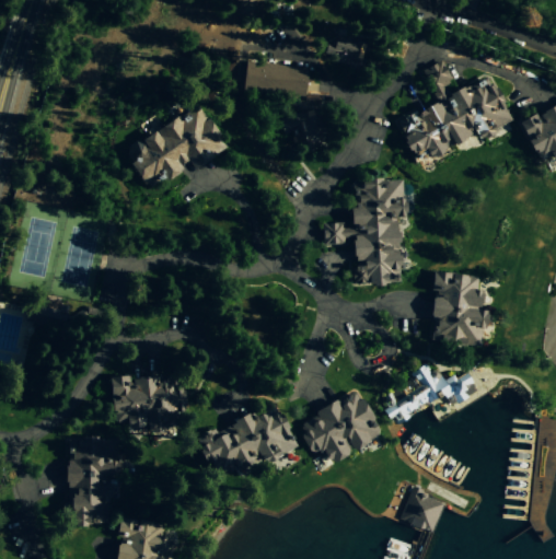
[(327,57),(363,61),(367,39),(331,35),(327,57)]
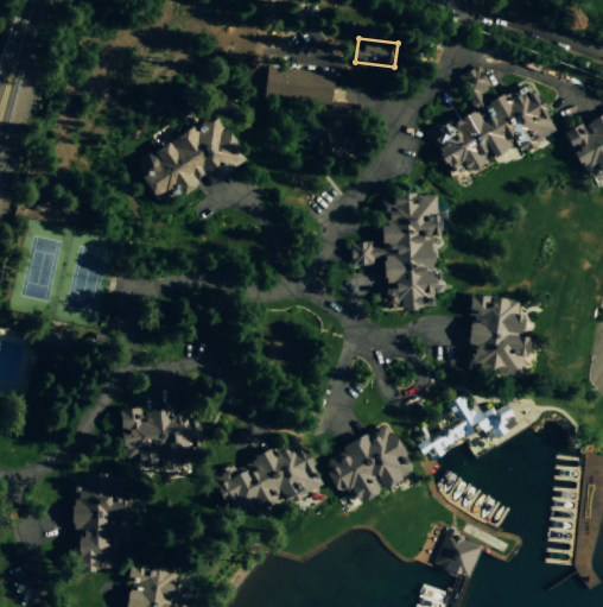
[(534,82),(487,103),(482,93),(493,88),(482,65),(461,76),(477,113),(432,133),(448,169),(463,162),(468,170),(519,147),(520,150),(557,133),(534,82)]
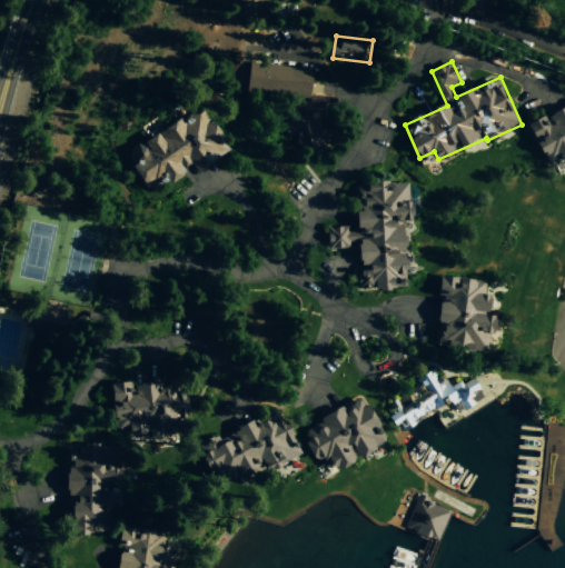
[(249,93),(313,95),(314,66),(250,65),(249,93)]
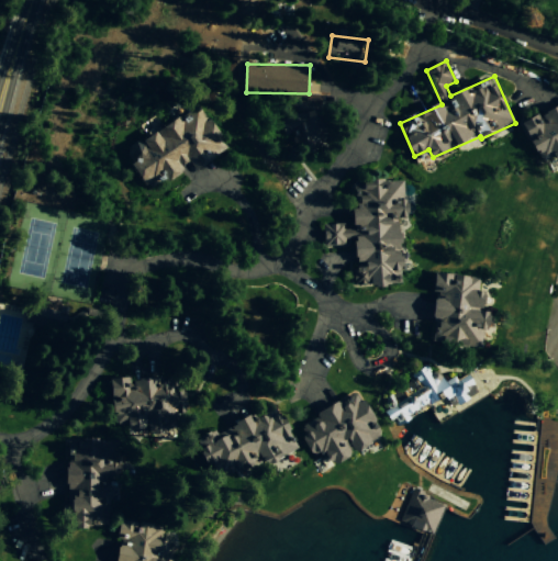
[(229,149),(201,104),(136,145),(143,155),(131,163),(144,184),(163,174),(167,180),(192,165),(196,170),(229,149)]
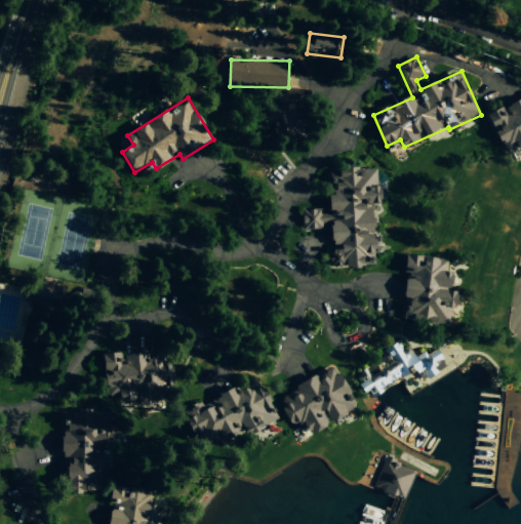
[(488,114),(507,151),(520,145),(520,98),(505,108),(504,107),(488,114)]
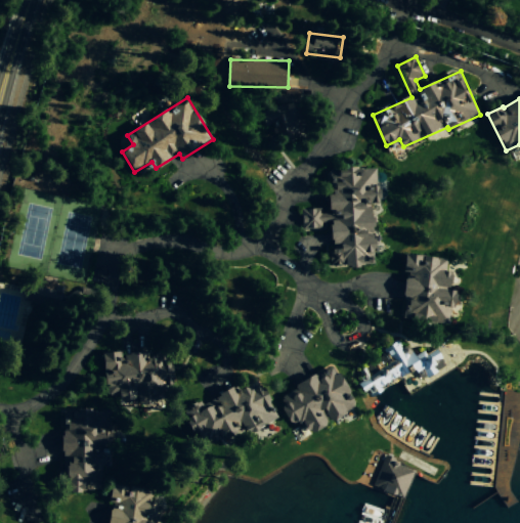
[(275,124),(280,140),(304,133),(295,102),(263,112),(268,126),(275,124)]
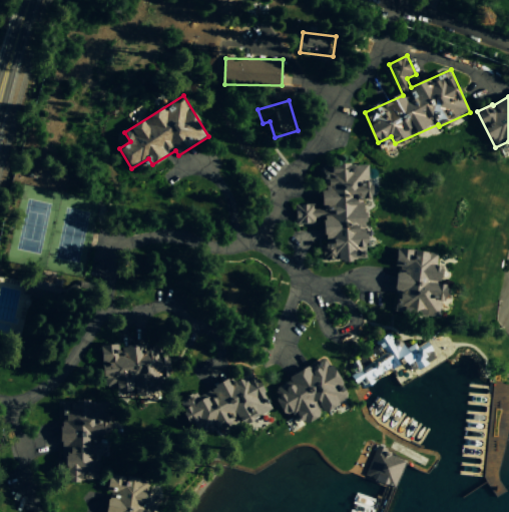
[(368,258),(365,199),(372,199),(371,163),(324,166),(324,180),(329,180),(329,189),(323,189),(324,207),(317,207),(317,202),(297,203),(298,223),(317,222),(317,216),(324,216),(326,260),(368,258)]
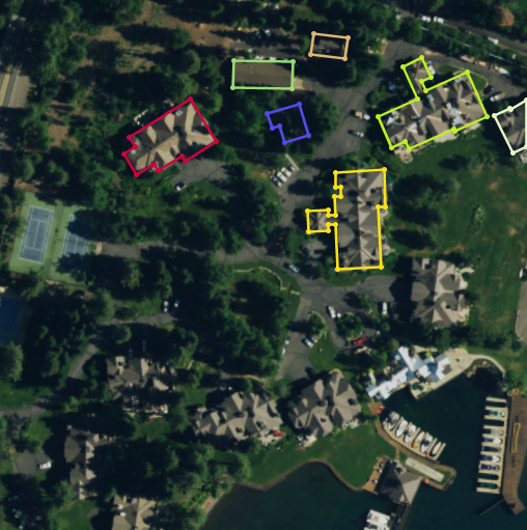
[(455,259),(412,255),(410,273),(413,274),(410,302),(413,303),(411,321),(459,326),(463,291),(456,291),(459,273),(453,273),(455,259)]
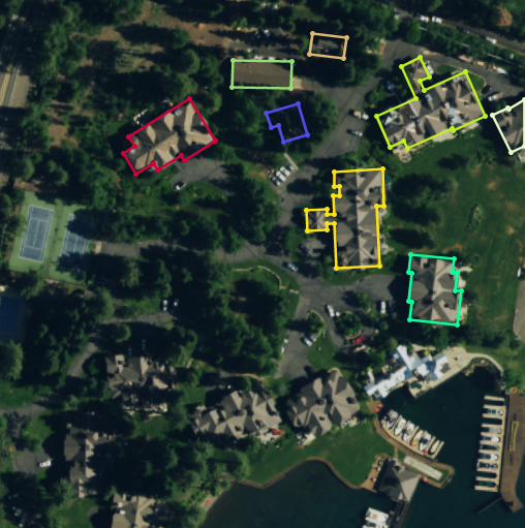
[(423,373),(427,381),(452,369),(441,348),(421,360),(414,346),(408,349),(404,342),(390,349),(394,358),(362,373),(367,383),(373,398),(423,373)]
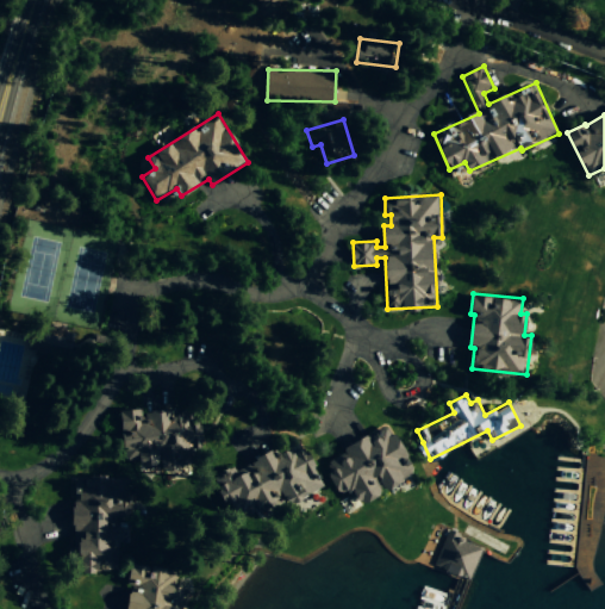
[(120,409),(126,459),(139,457),(141,470),(187,464),(187,457),(194,455),(193,443),(209,442),(205,418),(176,422),(174,406),(143,410),(143,406),(120,409)]
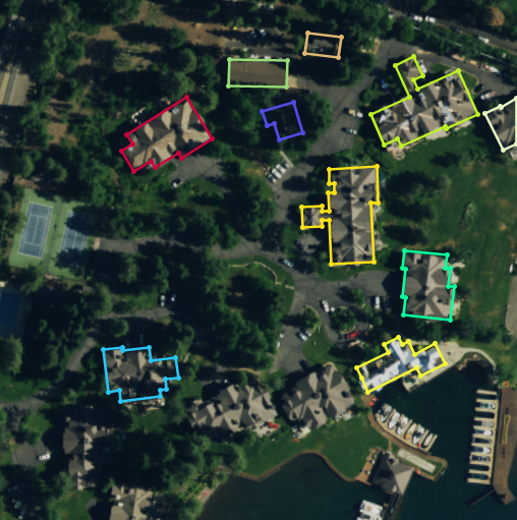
[(290,419),(299,414),(307,429),(328,419),(328,418),(356,403),(334,361),(276,392),(290,419)]
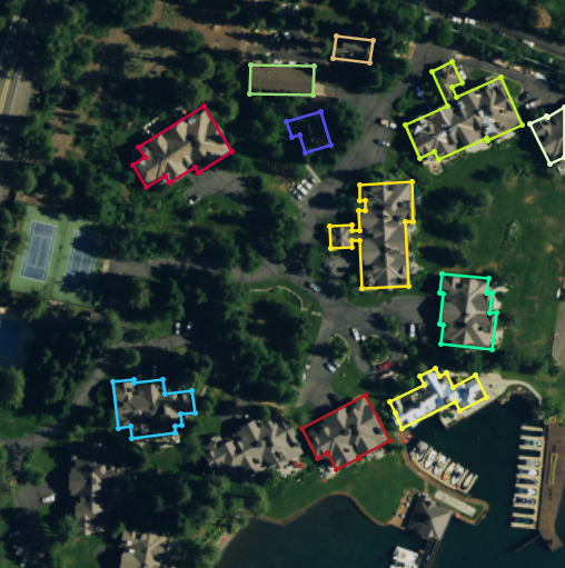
[(201,446),(220,484),(264,461),(269,470),(304,452),(297,440),(284,415),(276,419),(273,414),(256,421),(254,418),(201,446)]
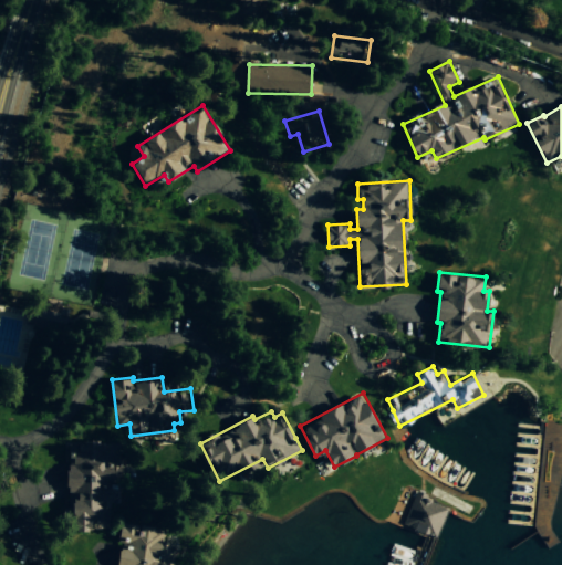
[(117,526),(112,460),(113,460),(112,452),(104,452),(103,439),(66,442),(71,492),(72,492),(75,530),(117,526)]
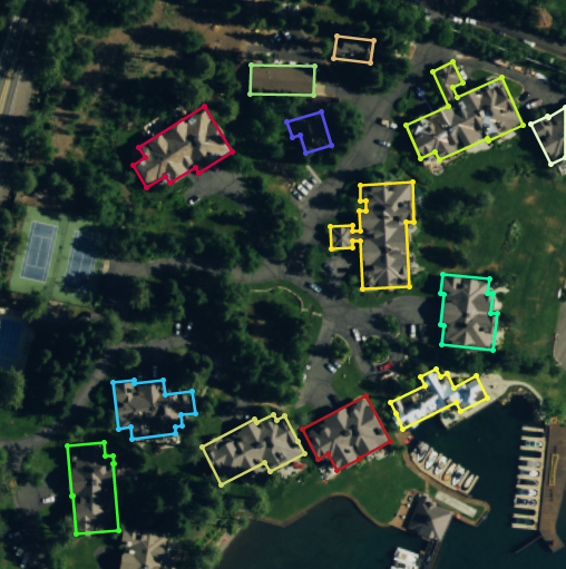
[(454,509),(420,496),(408,528),(441,541),(454,509)]
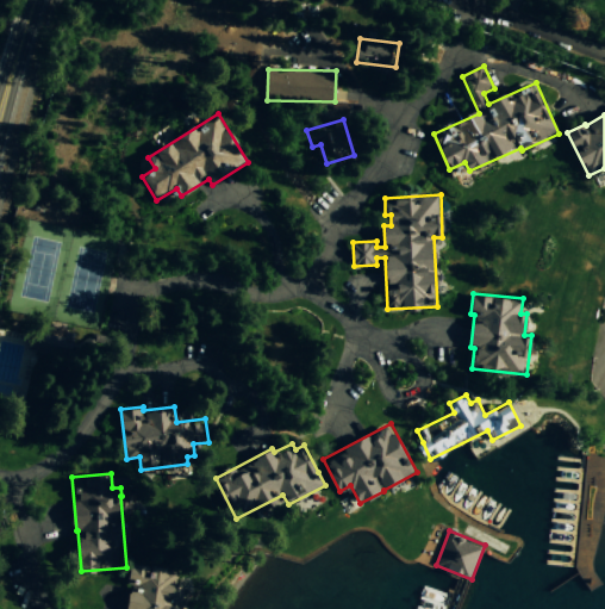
[(184,608),(187,583),(178,582),(180,569),(133,563),(126,608),(184,608)]
